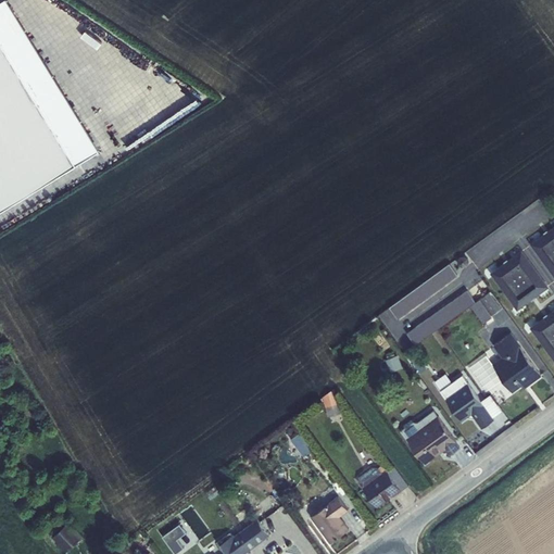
[(0,210),(74,167),(0,47),(0,210)]
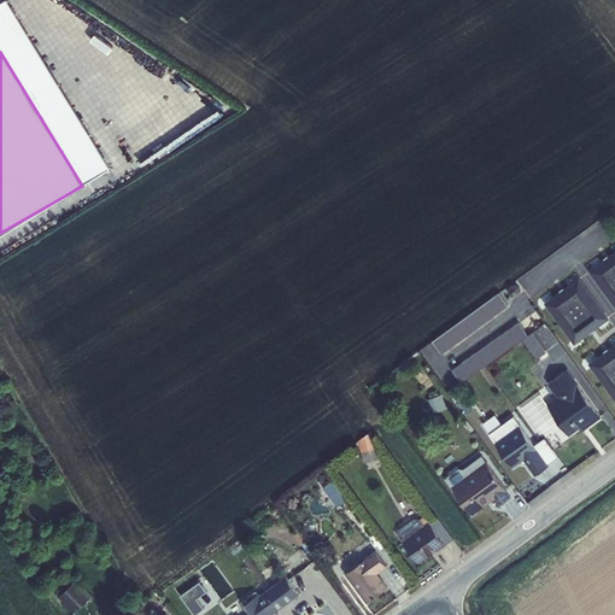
[(614,273),(609,263),(605,257),(586,271),(602,292),(614,282),(614,273)]
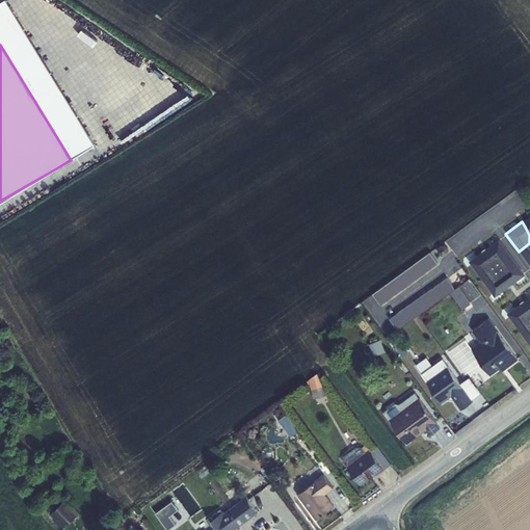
[(486,254),(495,268),(510,258),(497,240),(483,249),(486,254)]
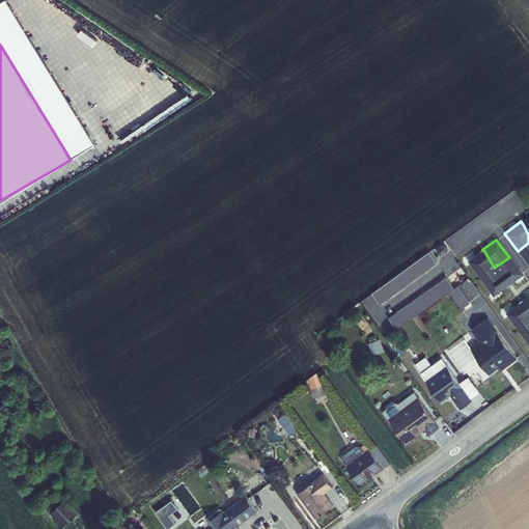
[(528,243),(518,251),(528,267),(528,243)]
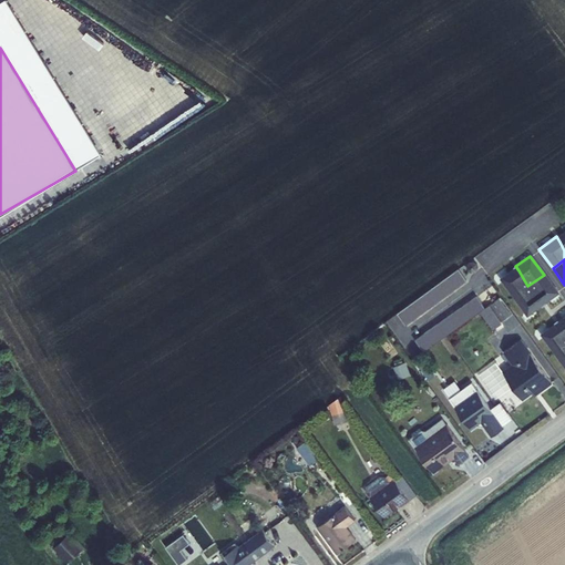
[(511,297),(527,286),(519,270),(515,266),(499,279),(511,297)]
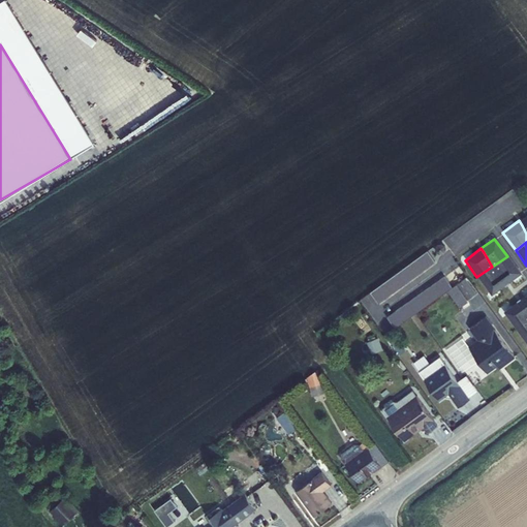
[(368,293),(376,304),(433,262),(426,252),(368,293)]
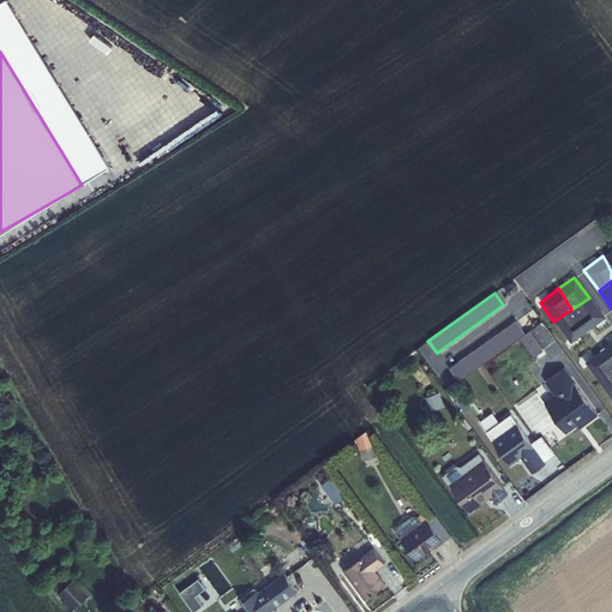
[(604,318),(589,298),(571,310),(585,327),(589,329),(604,318)]
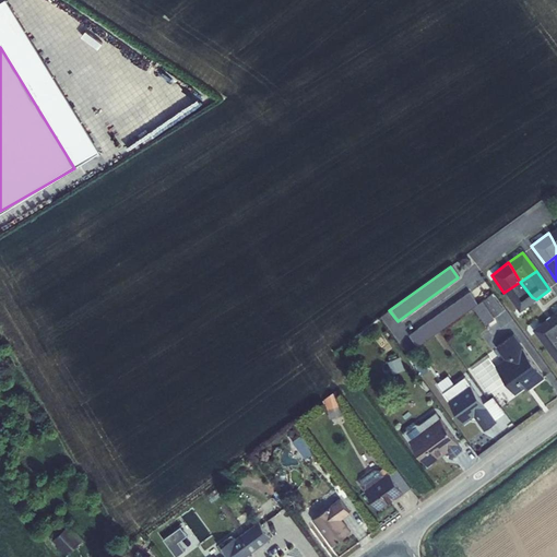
[(504,293),(518,312),(536,299),(532,297),(520,282),(504,293)]
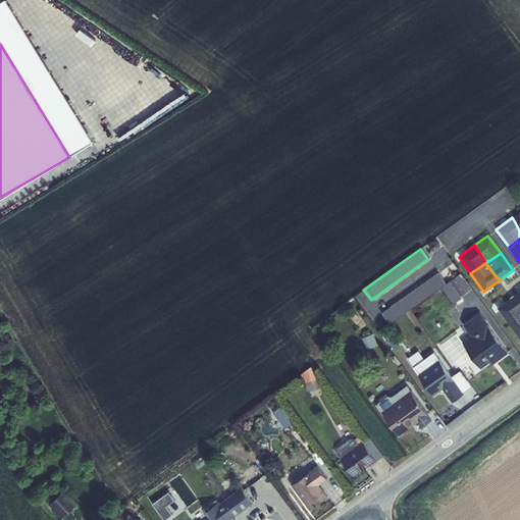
[(380,313),(388,324),(440,288),(435,287),(443,281),(437,274),(380,313)]
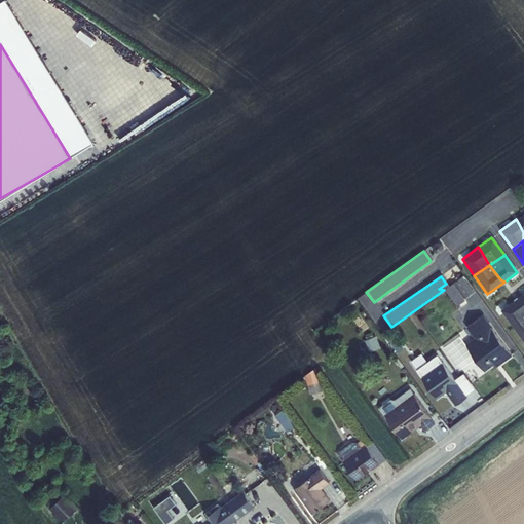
[(452,284),(464,301),(474,295),(461,277),(452,284)]
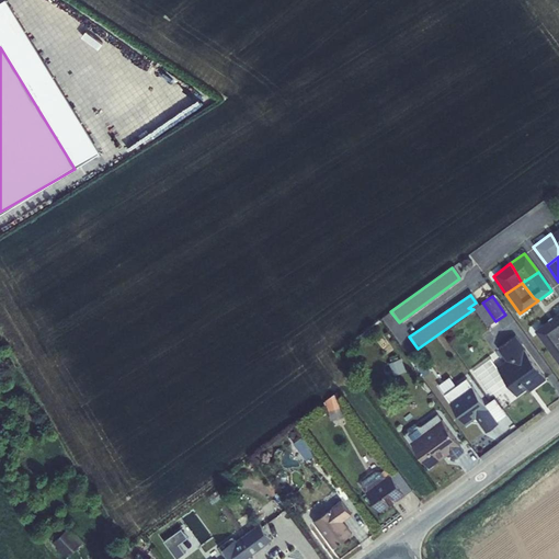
[(468,308),(474,309),(486,327),(490,323),(495,321),(482,303),(478,306),(476,303),(468,308)]
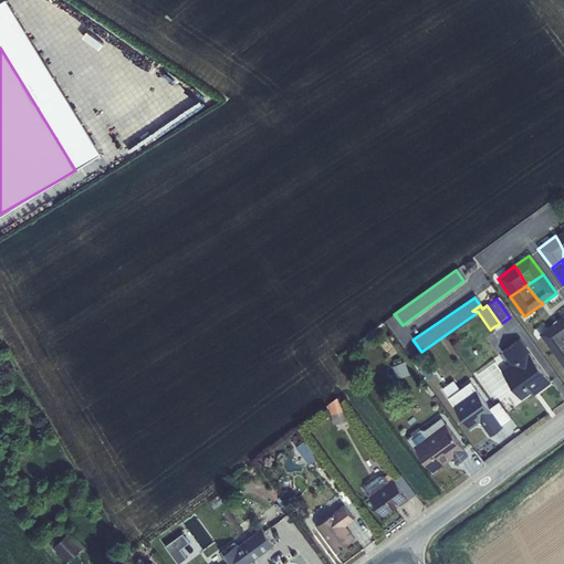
[(563,315),(538,334),(563,371),(563,315)]
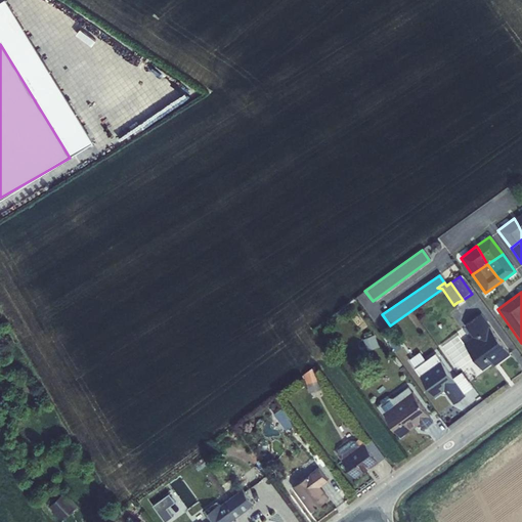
[(440,309),(448,303),(443,296),(435,302),(440,309)]
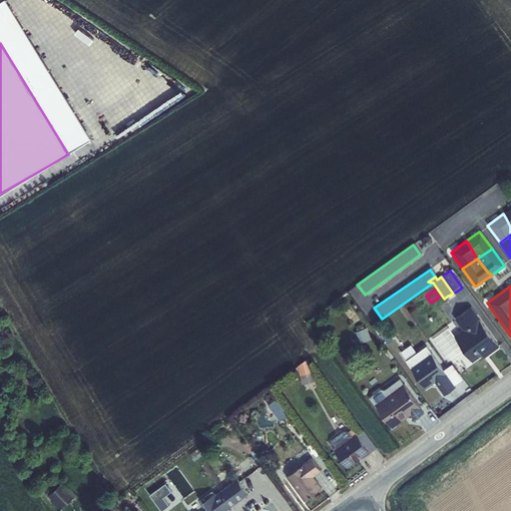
[(461,330),(453,337),(461,348),(472,363),(480,357),(482,359),(498,348),(479,321),(470,308),(454,320),(461,330)]
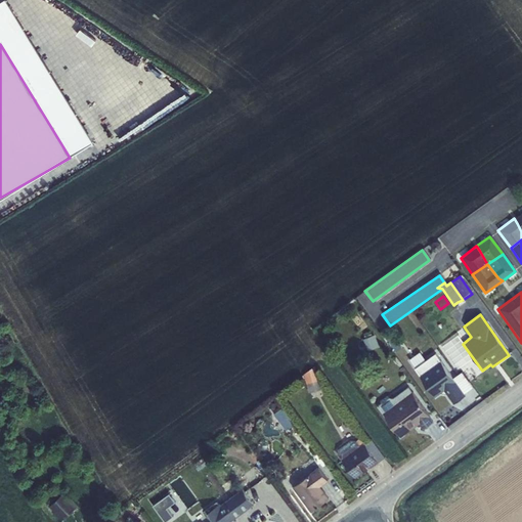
[(445,343),(462,364),(471,355),(463,344),(457,335),(445,343)]
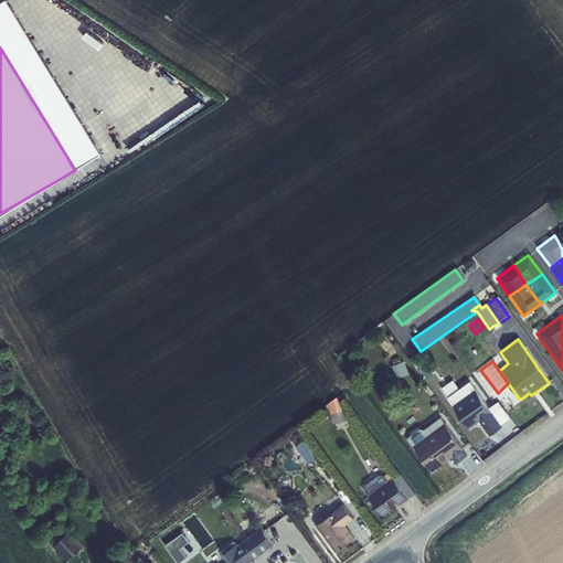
[(391,365),(395,379),(406,375),(402,362),(391,365)]
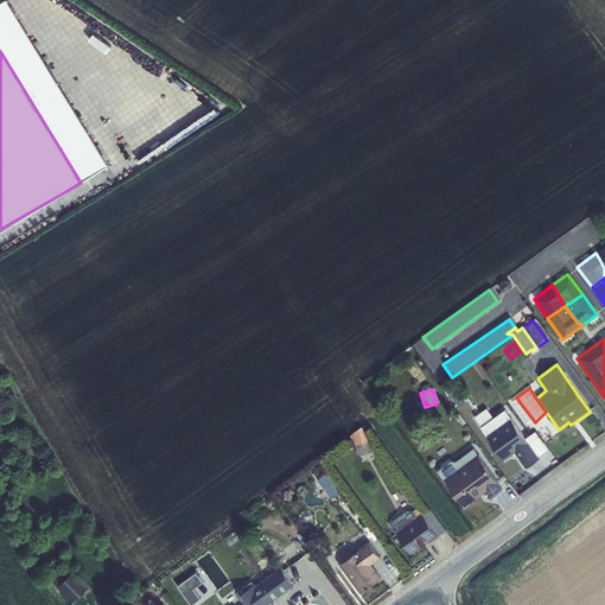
[(446,394),(457,409),(472,399),(466,392),(458,397),(452,389),(446,394)]
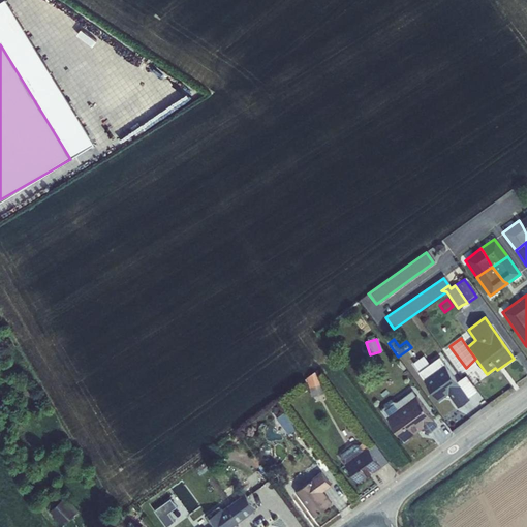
[(443,350),(461,374),(466,368),(450,346),(443,350)]
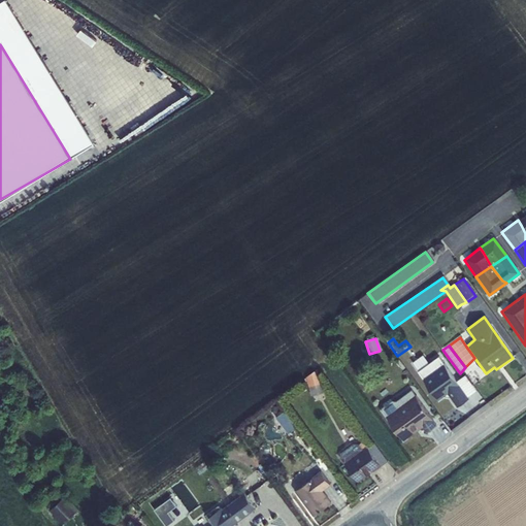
[(304,379),(306,384),(318,375),(316,370),(304,379)]
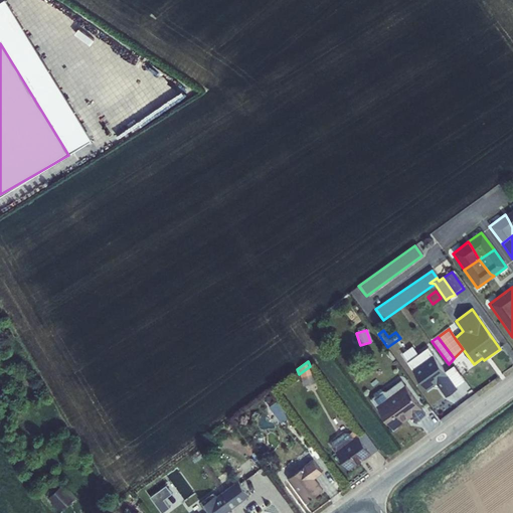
[(299,374),(302,387),(314,383),(310,366),(299,374)]
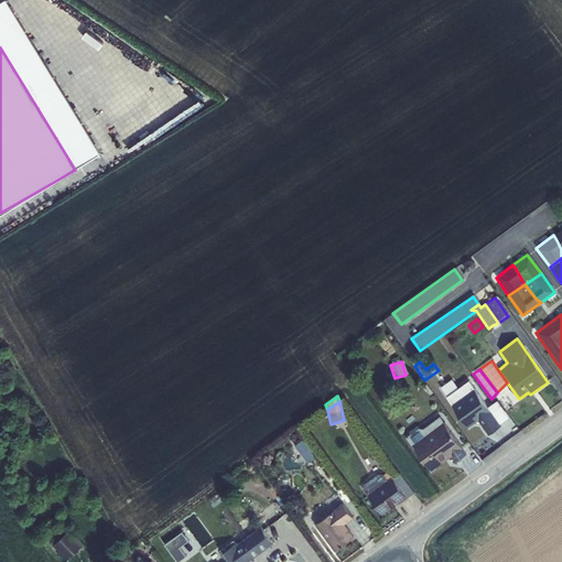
[(411,445),(430,472),(450,457),(454,463),(466,455),(442,423),(411,445)]
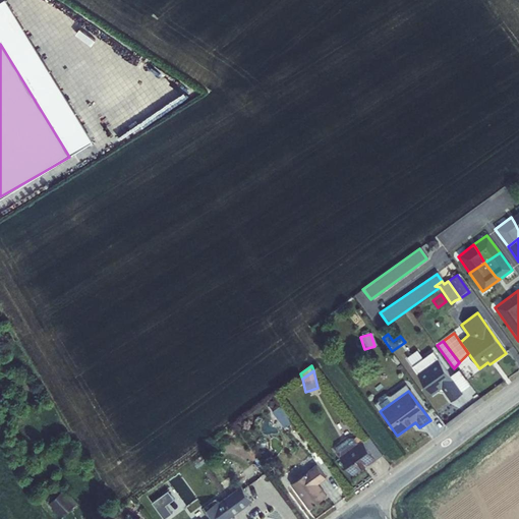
[(283,429),(291,423),(279,407),(270,413),(283,429)]
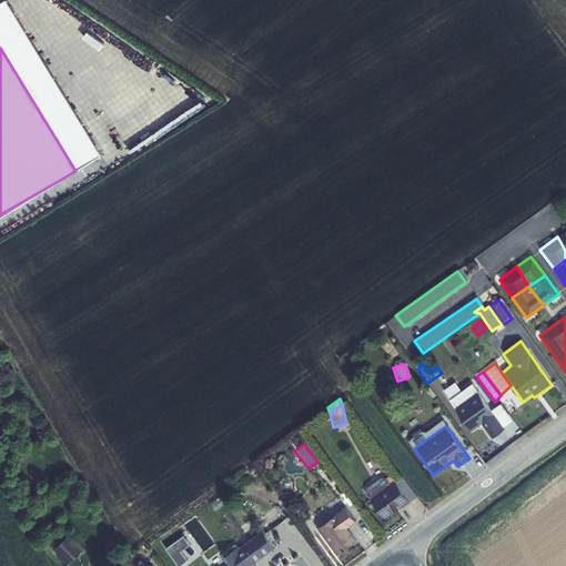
[(356,495),(375,521),(395,506),(400,513),(411,504),(387,472),(356,495)]
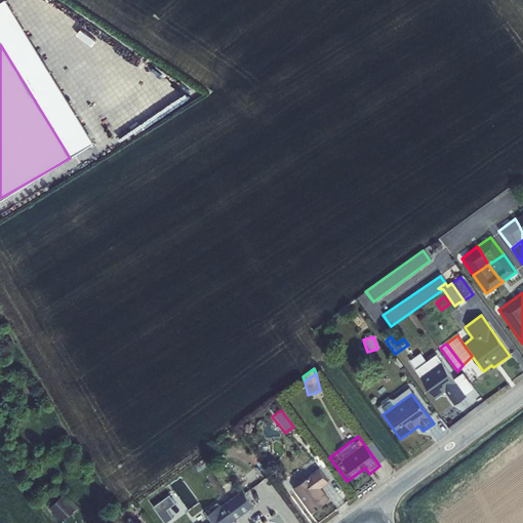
[(291,488),(311,514),(328,500),(320,488),(327,483),(317,469),(291,488)]
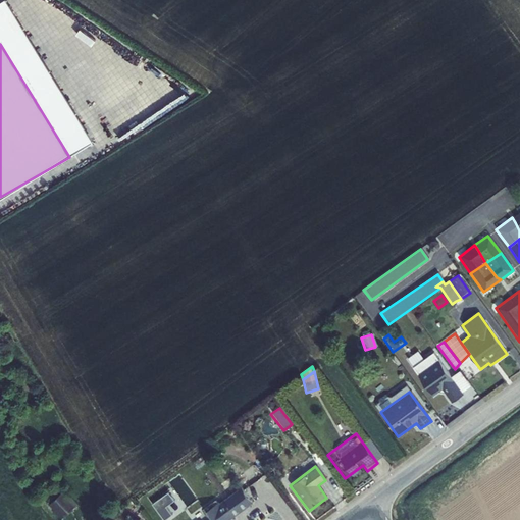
[(231,519),(252,504),(240,488),(218,504),(217,503),(205,511),(211,519),(231,519)]
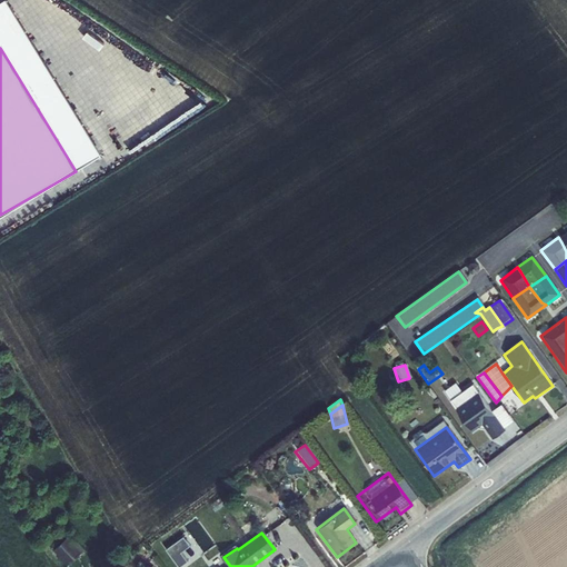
[(51,554),(63,566),(68,566),(83,550),(69,536),(51,554)]
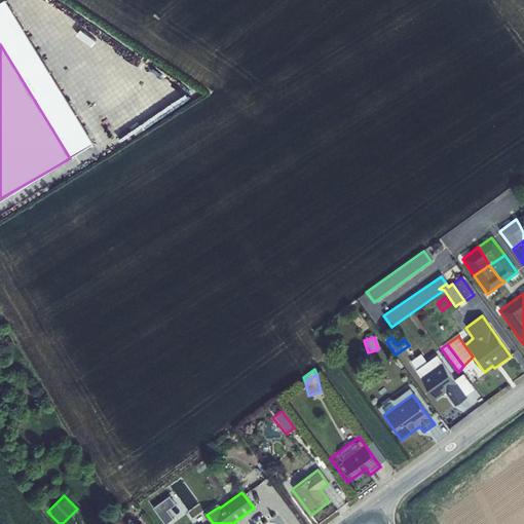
[(152,508),(162,523),(170,523),(181,518),(170,497),(152,508)]
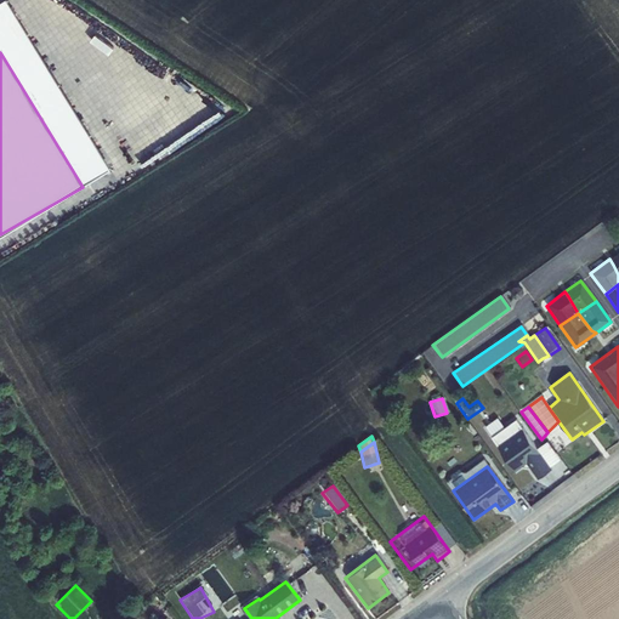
[(155,615),(158,618),(163,618),(165,615),(165,612),(163,608),(158,608),(155,612),(155,615)]
